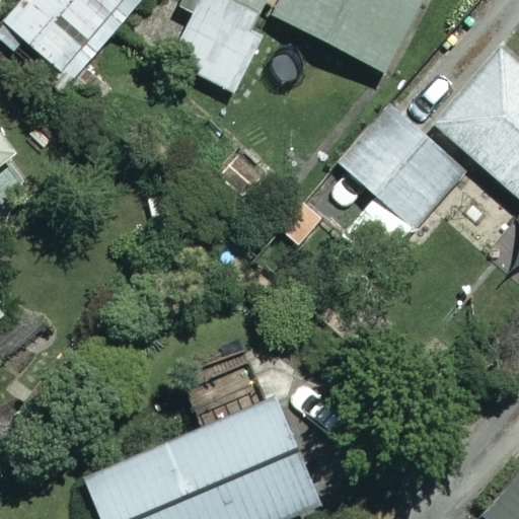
[(140,0),(20,0),(3,19),(68,79),(140,0)]
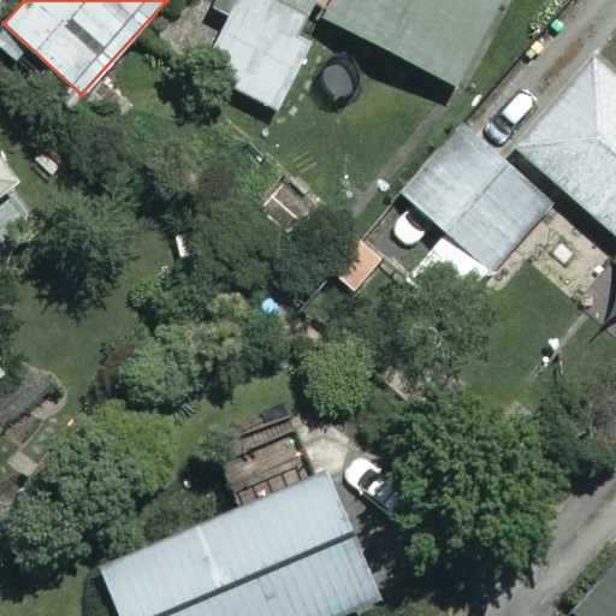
[(321,25),(268,0),(236,0),(202,73),(280,111),(321,25)]
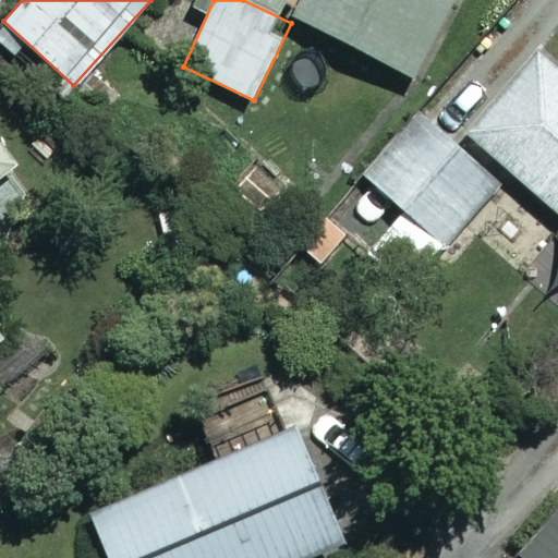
[(298,0),(291,13),(407,77),(450,0),(298,0)]
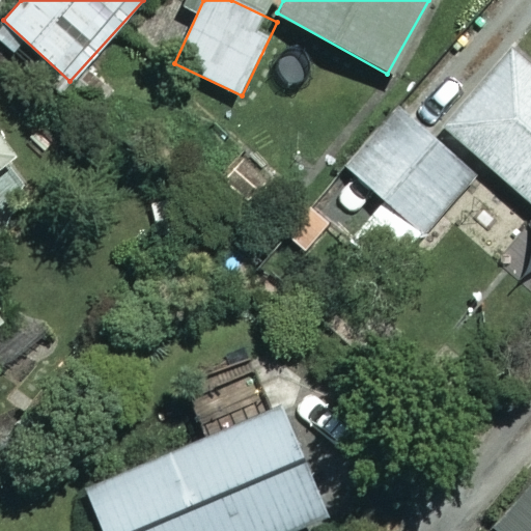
[(530,67),(509,49),(442,127),(530,203),(530,67)]
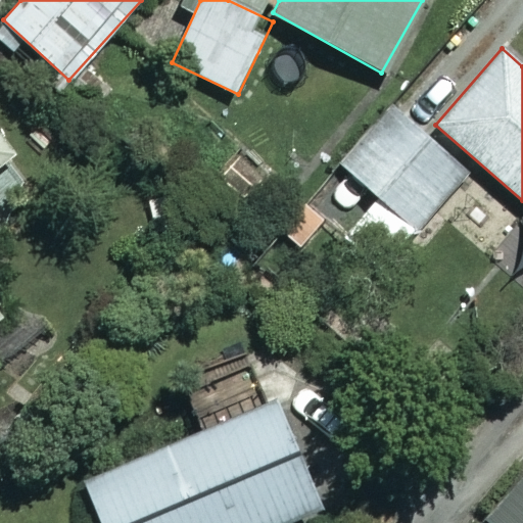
[(465,170),(388,106),(339,165),(417,229),(465,170)]
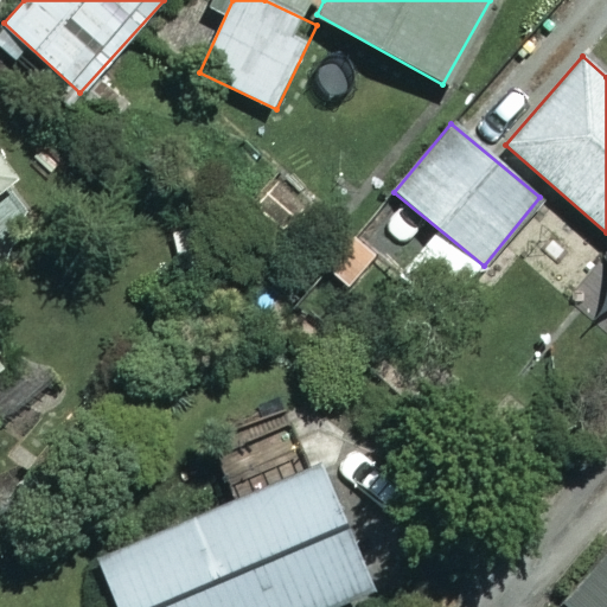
[(325,606),(369,588),(315,465),(96,561),(115,606),(325,606)]
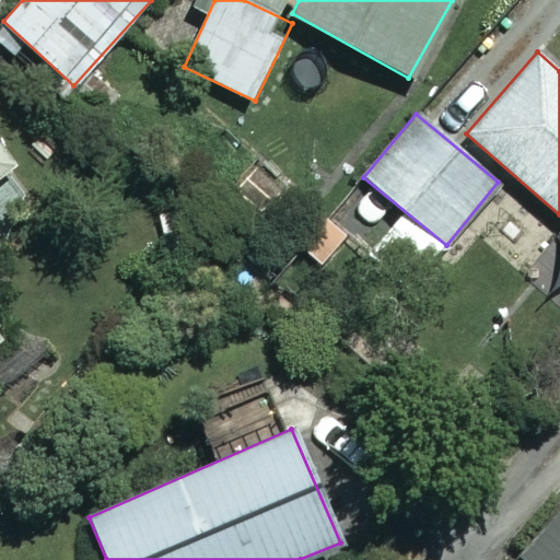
[(559,559),(559,513),(521,551),(528,559),(559,559)]
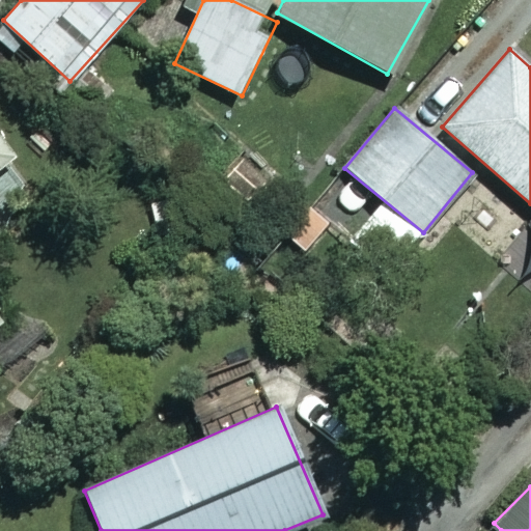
All buildings are outlined.
